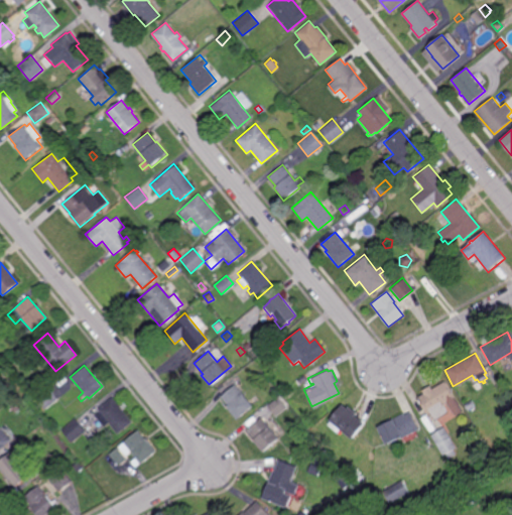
[(454,396),(452,398),(453,400),(449,402),(448,399),(441,403),(446,411),(434,418),(429,410),(426,412),(420,401),(419,401),(417,398),(418,398),(416,395),(422,391),(420,388),(428,383),(430,387),(443,379),(454,396)]
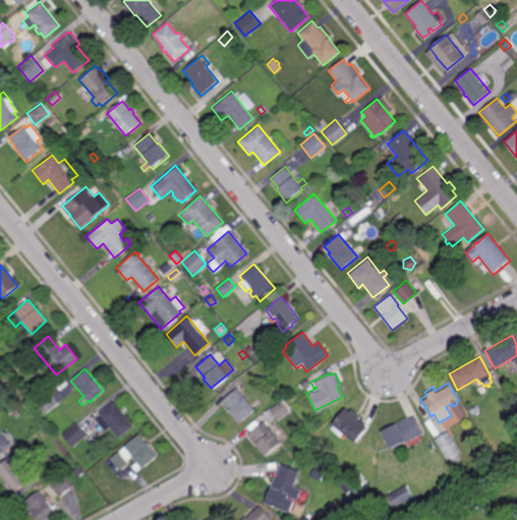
[(478,393),(475,387),(480,384),(484,390),(478,393)]
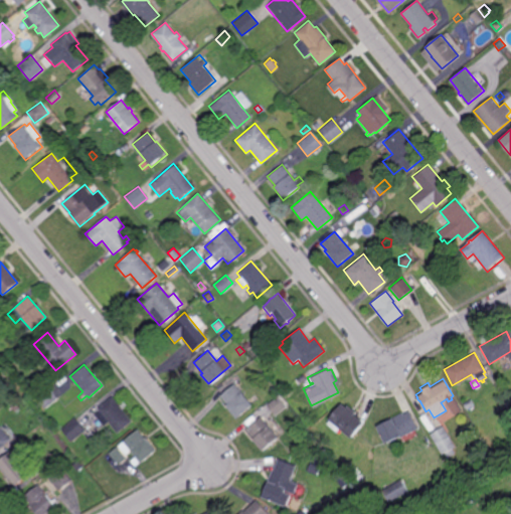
[(246,398),(250,394),(254,399),(233,416),(223,403),(224,402),(217,394),(232,382),(246,398)]
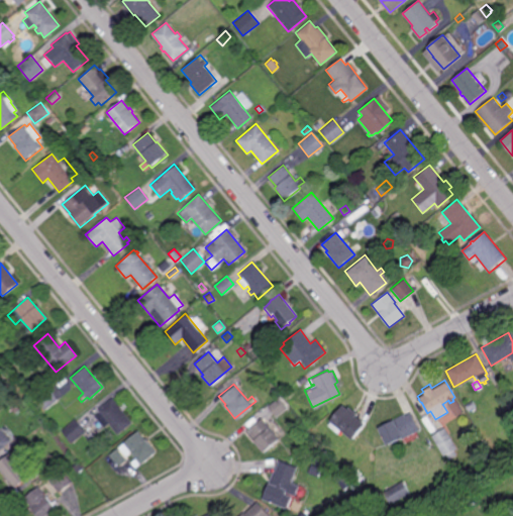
[(42,409),(33,397),(46,386),(57,398),(42,409)]
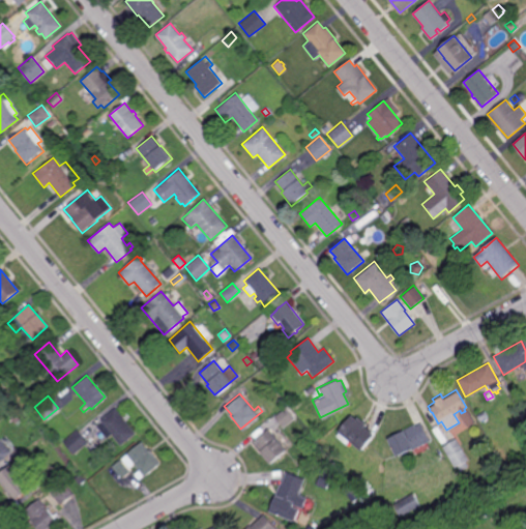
[(135,432),(119,445),(110,433),(105,437),(95,425),(100,420),(99,418),(113,407),(135,432)]
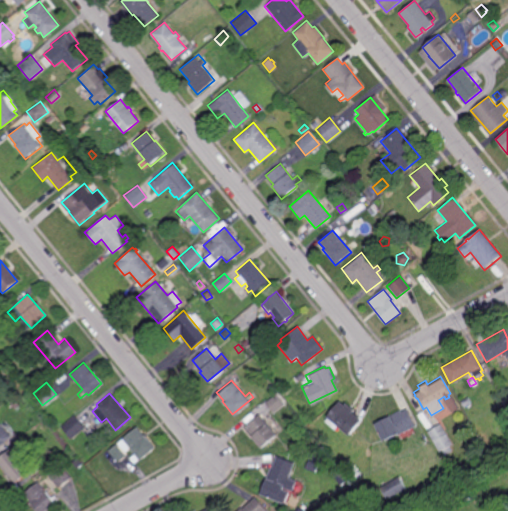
[(271,411),(263,402),(273,393),(281,403),(271,411)]
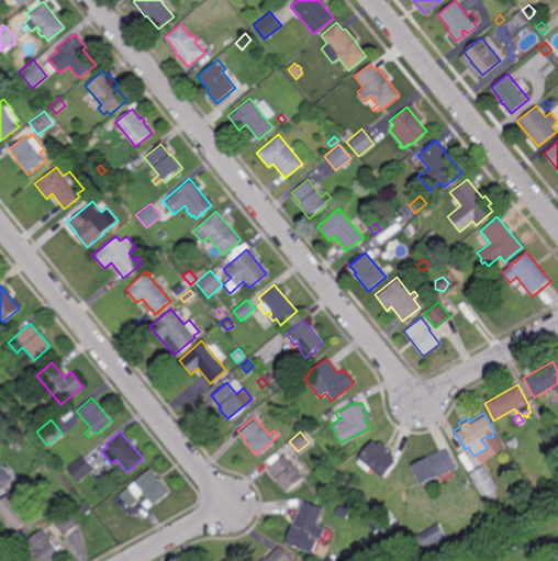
[(506,446),(503,440),(512,436),(515,442),(506,446)]
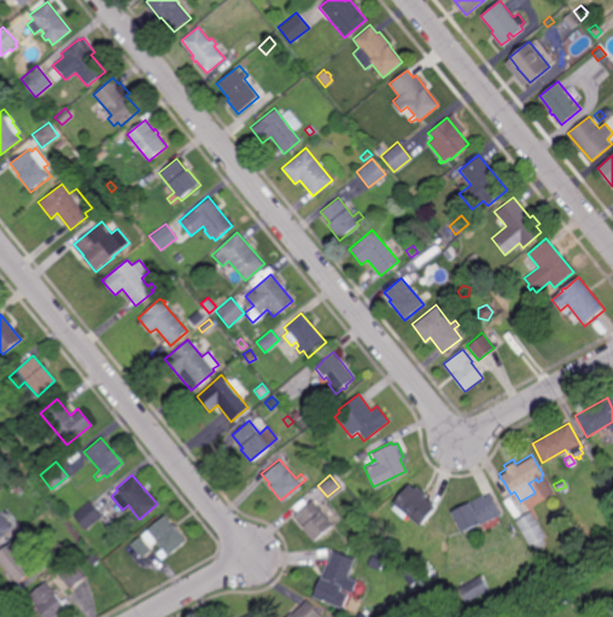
[(16,493),(10,487),(13,482),(21,488),(16,493)]
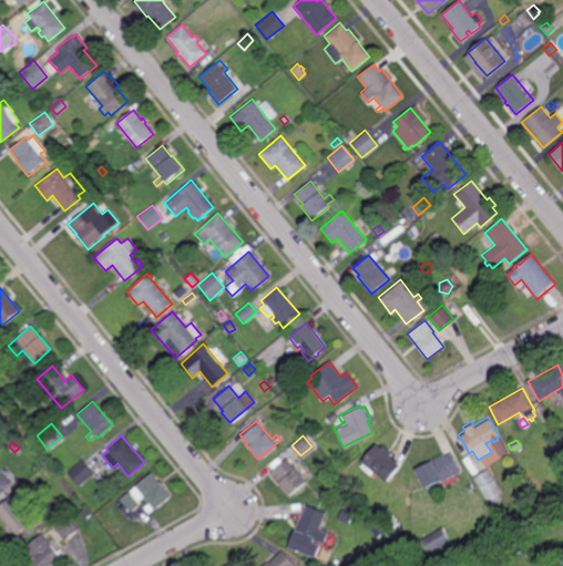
[(379,445),(381,444),(390,451),(388,453),(399,463),(385,480),(372,470),(368,474),(357,465),(361,461),(359,460),(375,442),(379,445)]
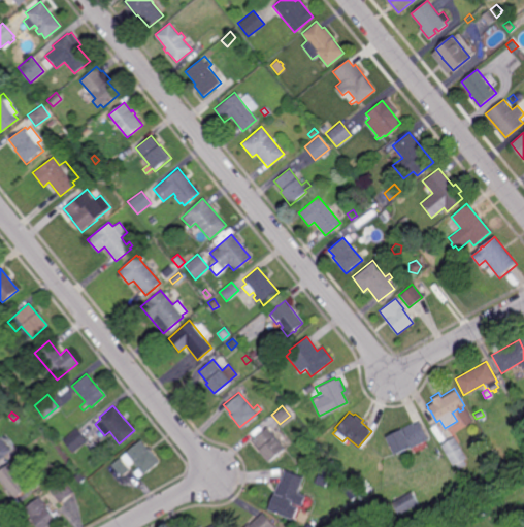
[(427,438),(424,440),(426,445),(411,452),(407,447),(393,454),(384,434),(411,421),(412,423),(418,420),(427,438)]
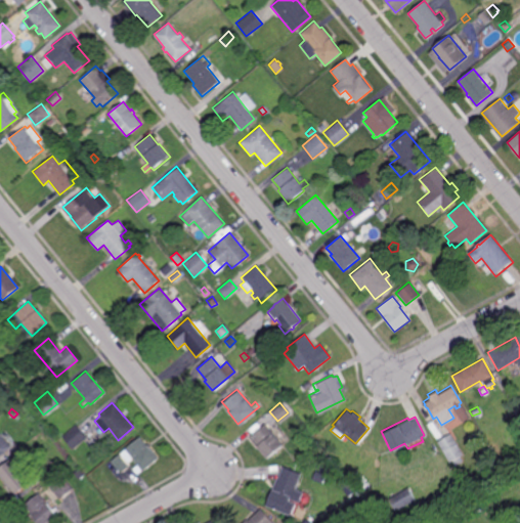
[(280,444),(265,456),(255,444),(256,443),(248,434),(263,423),(280,444)]
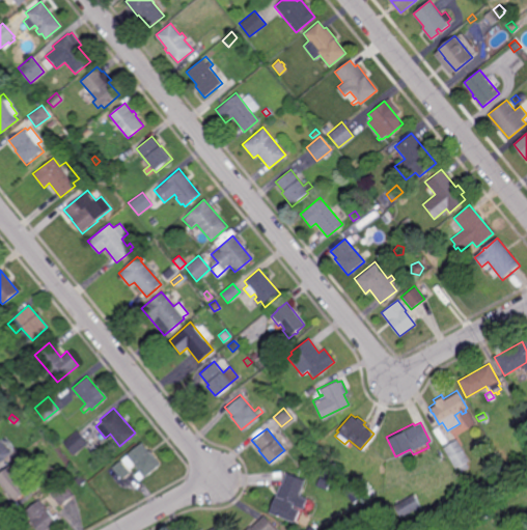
[(72,454),(60,442),(75,429),(86,441),(72,454)]
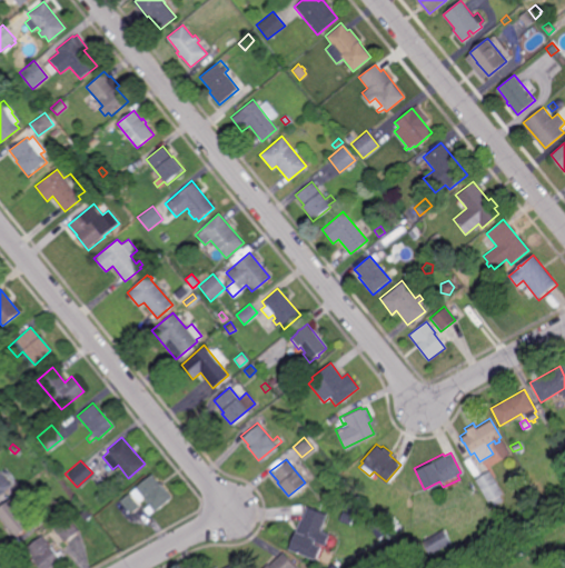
[(339,470),(335,466),(339,461),(344,466),(339,470)]
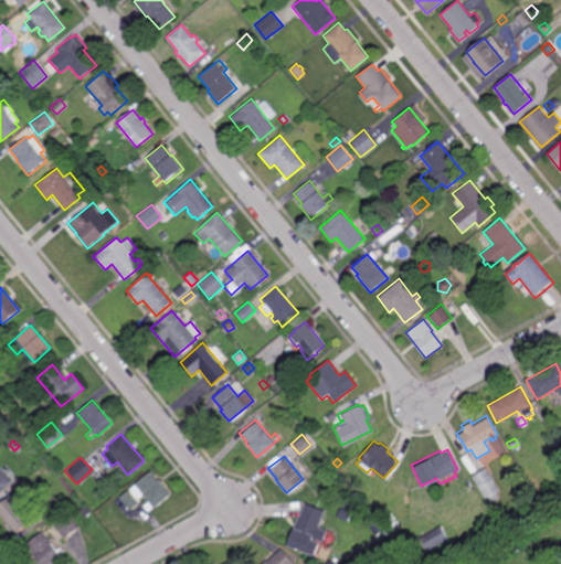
[(498,496),(489,501),(486,496),(484,497),(470,475),(485,466),(498,489),(495,490),(498,496)]
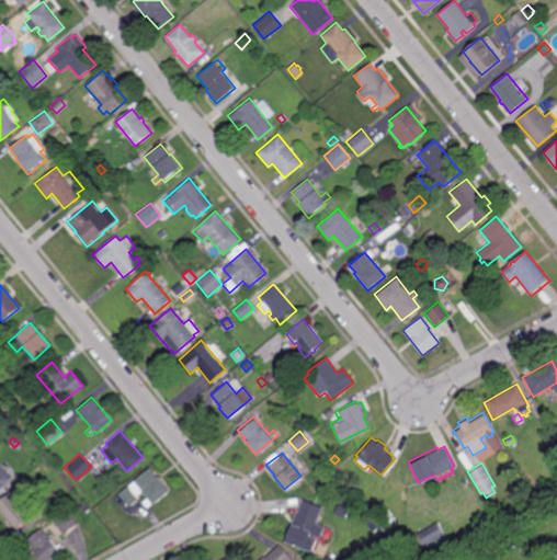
[(156,473),(157,472),(171,489),(154,504),(151,501),(145,507),(139,501),(147,495),(140,489),(134,494),(136,498),(127,505),(116,493),(149,466),(156,473)]
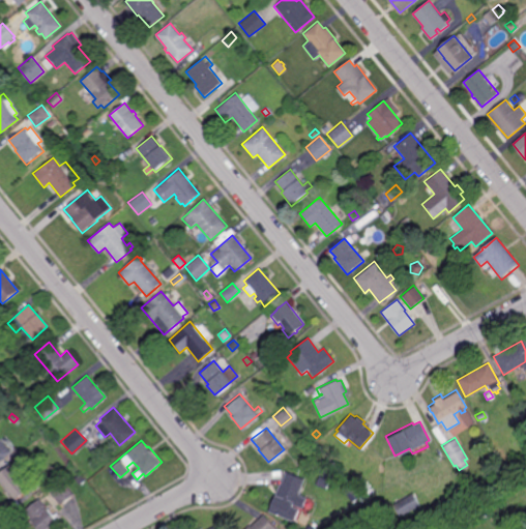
[(0,459),(8,452),(0,442),(0,459)]
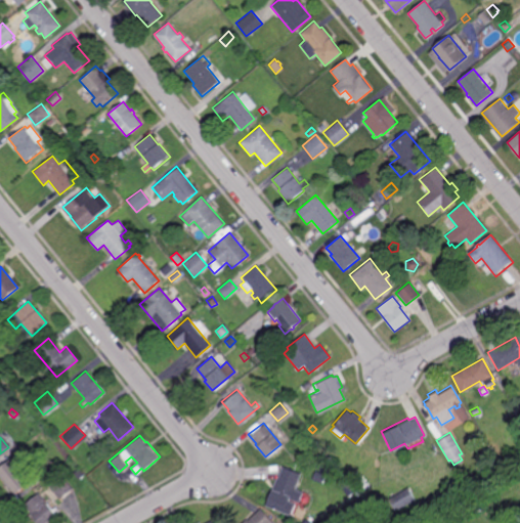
[(16,468),(18,467),(23,472),(22,473),(28,481),(13,493),(0,478),(0,464),(7,458),(16,468)]
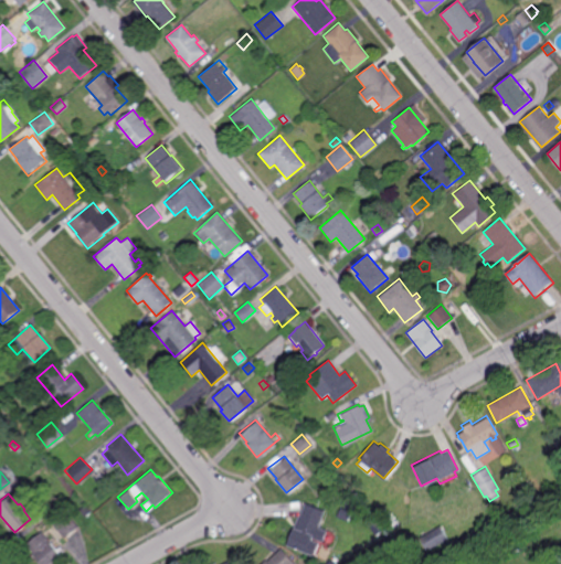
[(317,525),(325,529),(324,531),(332,534),(328,544),(310,538),(317,541),(311,554),(285,543),(296,514),(297,514),(303,501),(323,509),(317,525)]
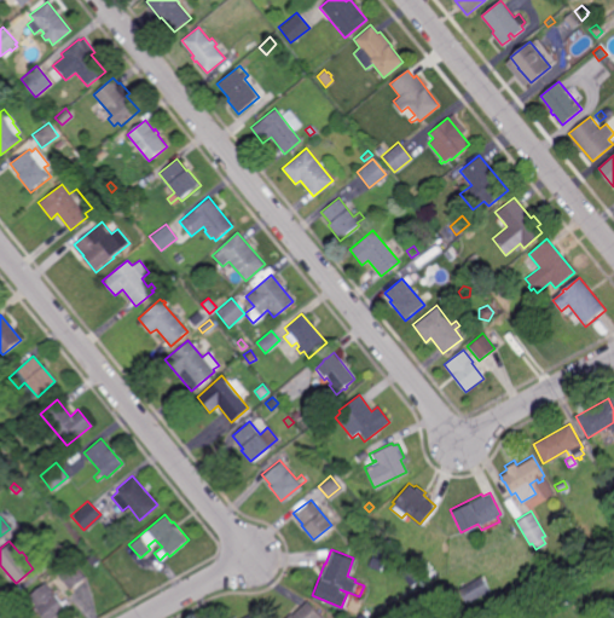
[(90,565),(85,558),(91,553),(97,560),(90,565)]
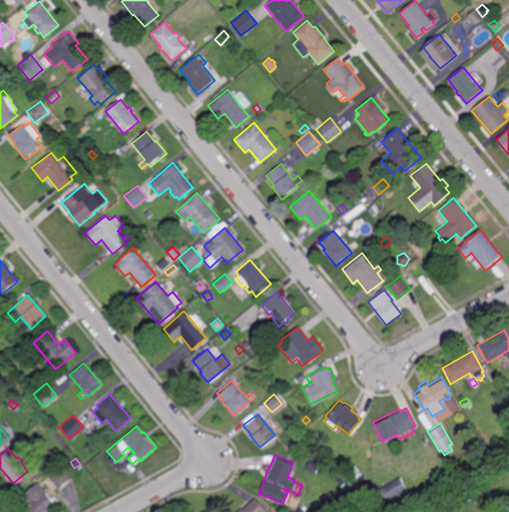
[(349,473),(341,464),(346,460),(354,469),(349,473)]
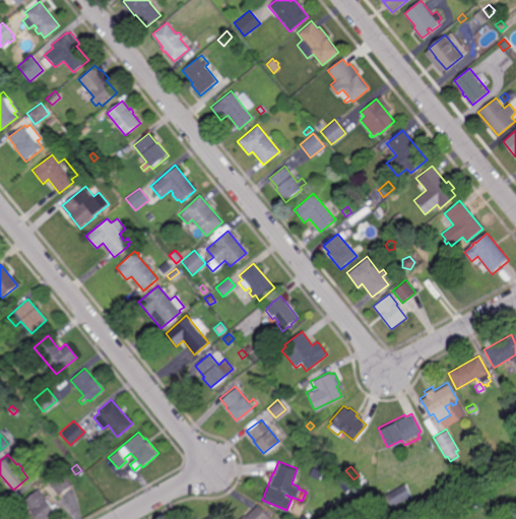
[(318,479),(307,476),(310,467),(321,470),(318,479)]
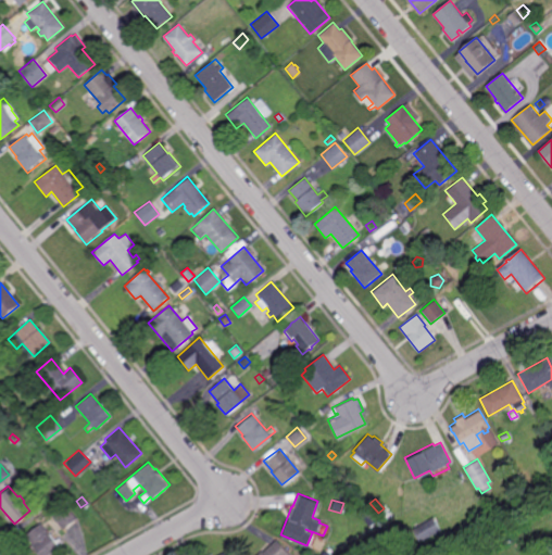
[(62,529),(54,520),(50,525),(46,519),(50,516),(49,515),(62,504),(75,518),(62,529)]
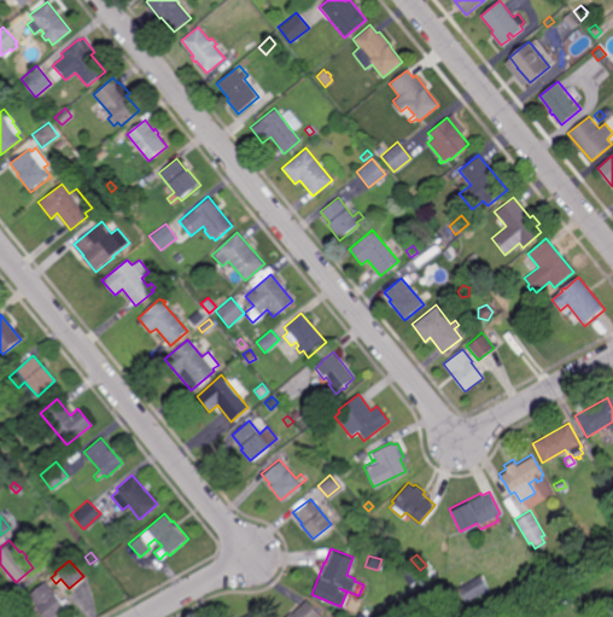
[(425,578),(420,571),(426,565),(432,574),(425,578)]
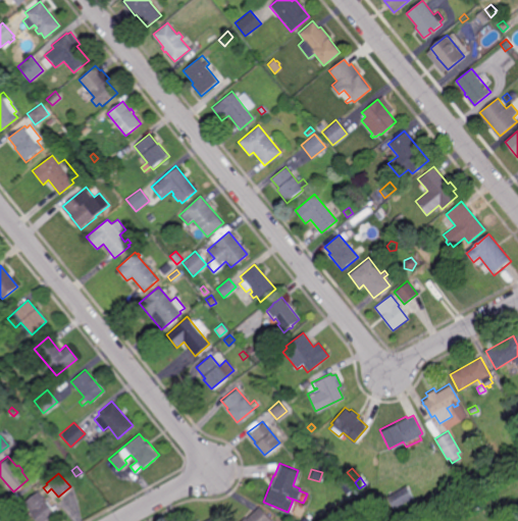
[(392,508),(385,497),(405,485),(411,497),(392,508)]
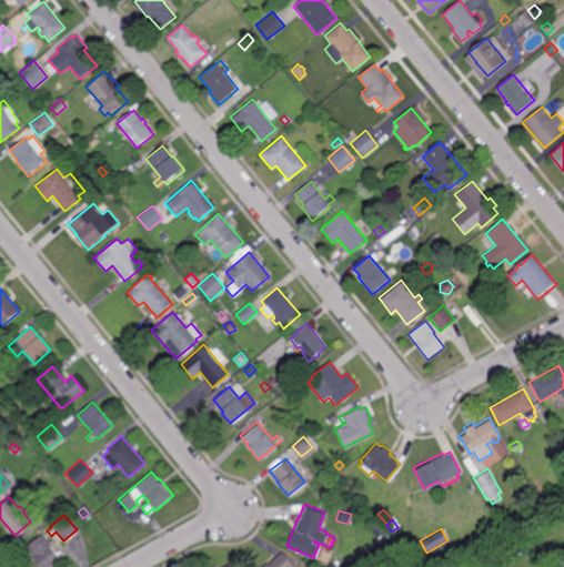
[(54,549),(58,547),(62,554),(59,556),(61,558),(49,566),(40,566),(24,546),(42,533),(54,549)]
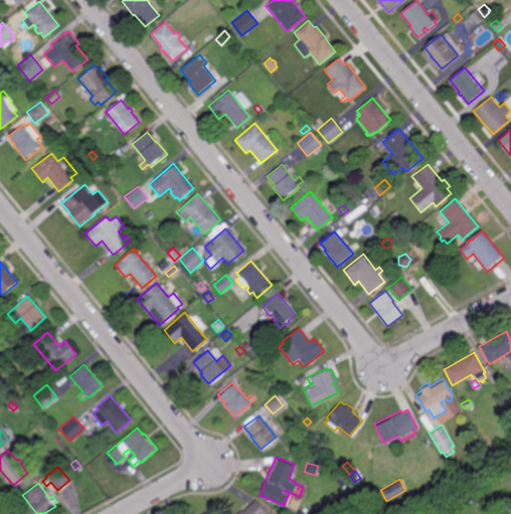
[(353,495),(352,494),(349,495),(347,493),(349,491),(348,489),(353,486),(357,491),(353,495)]
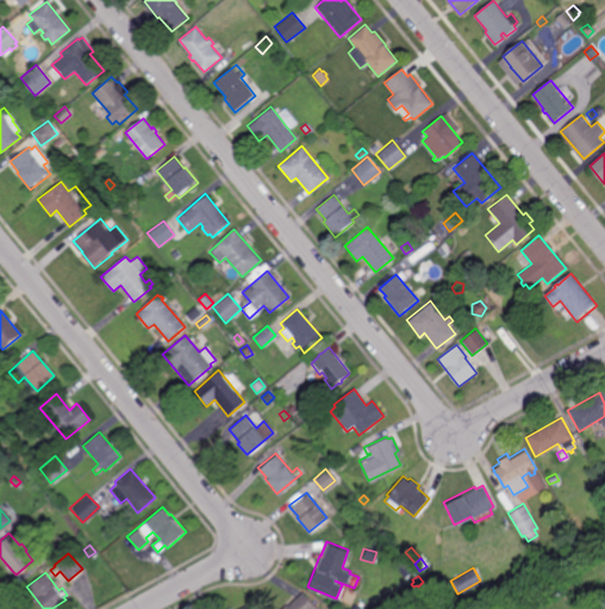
[(317,608),(315,608),(279,608),(281,608),(280,607),(285,603),(286,604),(301,590),(317,608)]
